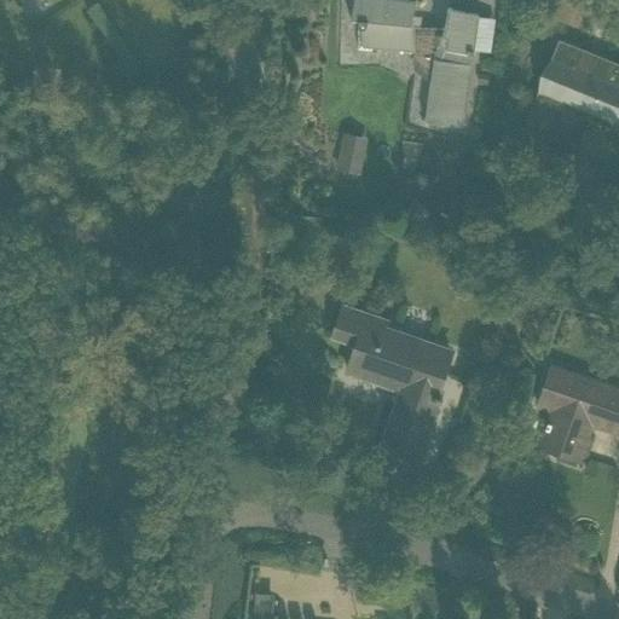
[(470,65),(472,55),(478,16),(447,9),(445,23),(444,29),(414,28),(412,24),(411,24),(415,0),(353,0),(350,21),(358,22),(358,29),(358,51),(371,52),(371,47),(412,51),(434,53),(424,122),(462,127),(472,65),(470,65)]
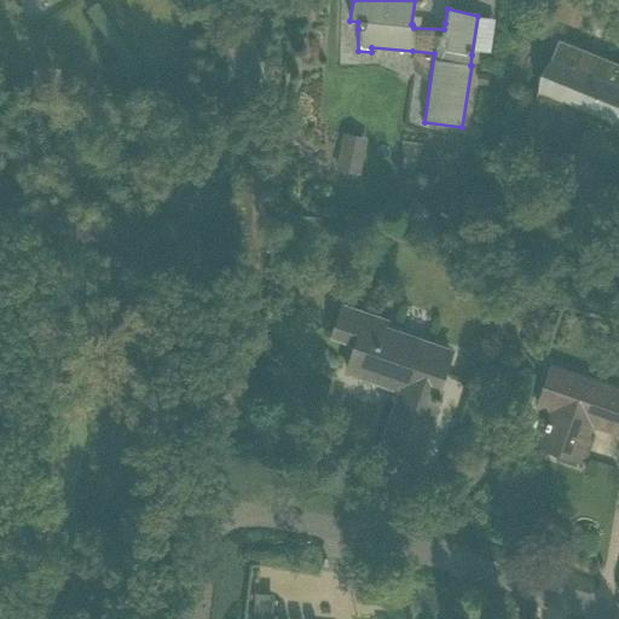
[(601,158),(618,113),(618,65),(609,63),(608,68),(589,59),(590,55),(559,42),(530,114),(549,121),(557,100),(593,114),(578,149),(601,158)]
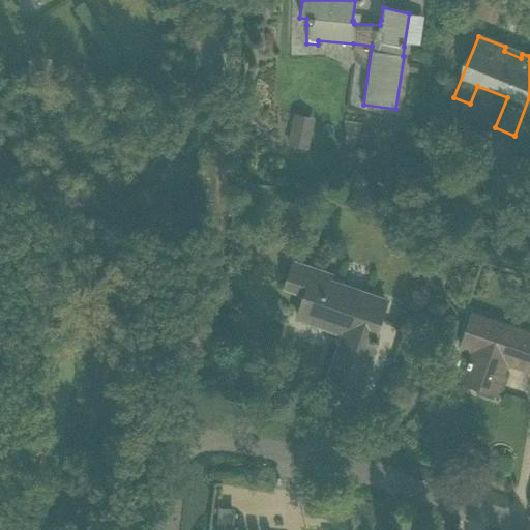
[(315,120),(293,116),(286,147),(307,151),(315,120)]
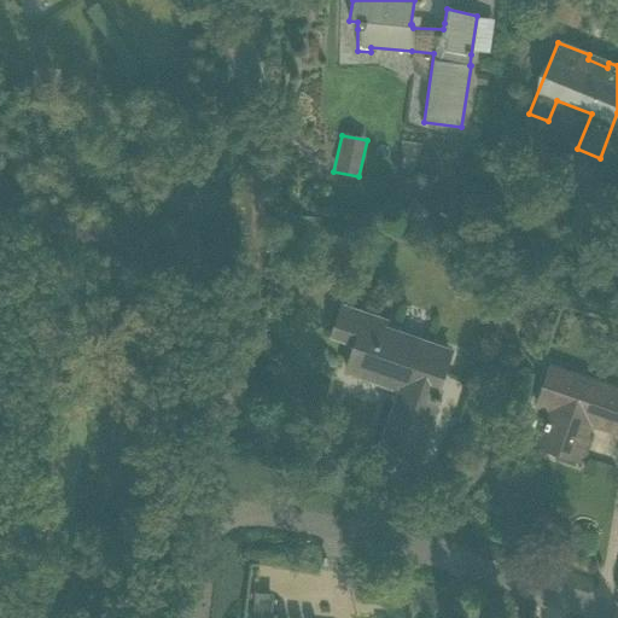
[(435,397),(442,374),(450,350),(383,328),(385,322),(343,307),(332,337),(333,337),(336,332),(356,339),(348,360),(350,361),(347,372),(348,372),(350,366),(390,380),(389,385),(403,391),(382,456),(414,467),(436,402),(439,403),(441,398),(435,397)]
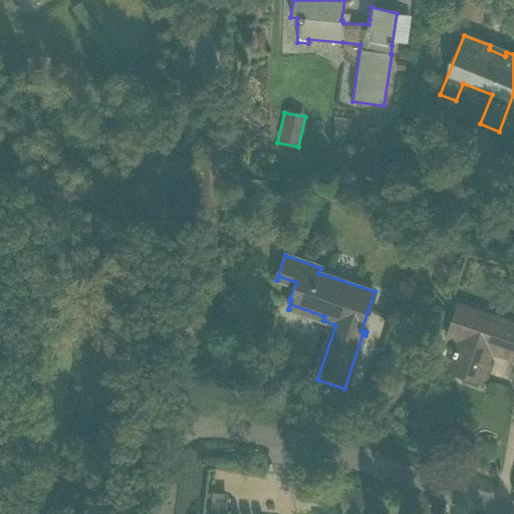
[(513,360),(513,324),(457,304),(446,337),(458,341),(447,371),(480,383),(492,349),(499,351),(498,355),(513,360)]
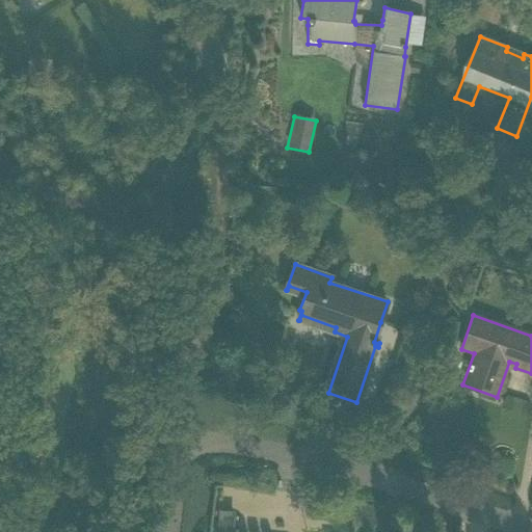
[(240,502),(240,516),(275,519),(276,503),(240,502)]
